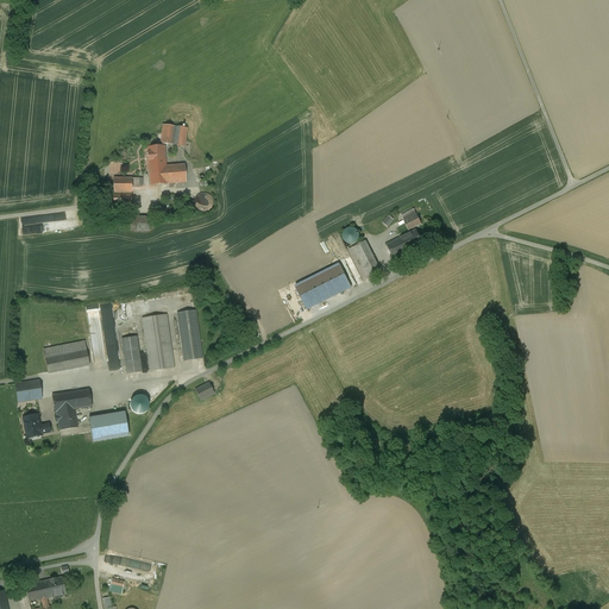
[(163,125),(162,130),(161,144),(173,145),(175,126),(163,125)]
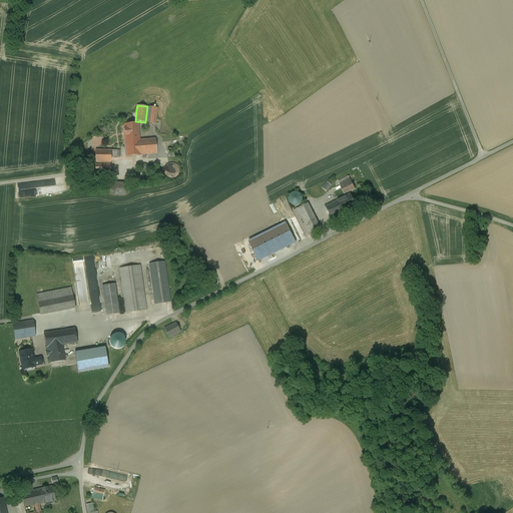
[(157,107),(147,106),(145,122),(155,123),(157,107)]
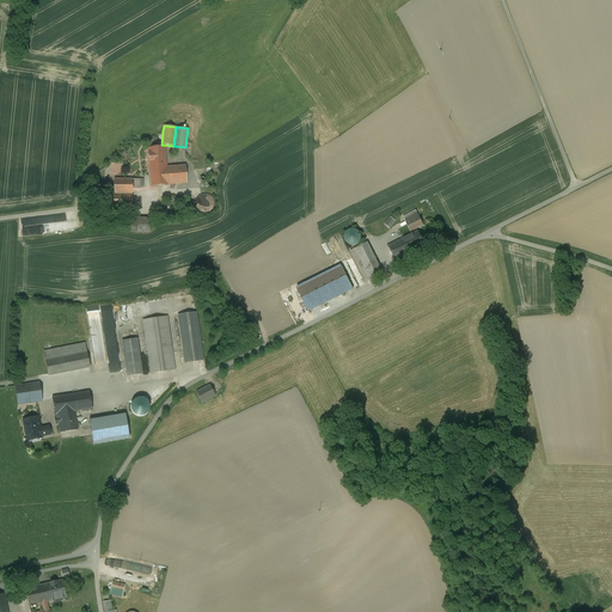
[(165,147),(148,148),(151,187),(169,185),(167,167),(165,147)]
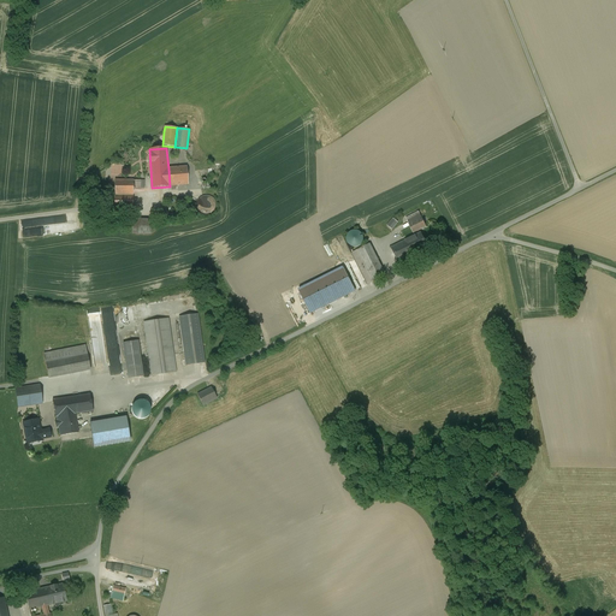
[(169,169),(170,187),(171,187),(176,185),(188,185),(187,167),(169,169)]
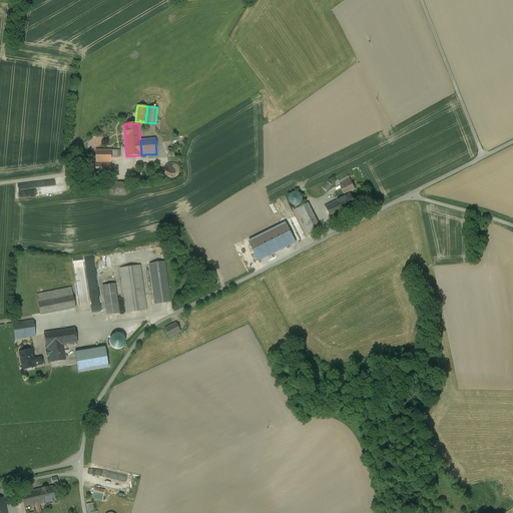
[(111,150),(95,150),(95,162),(110,162),(110,157),(111,150)]
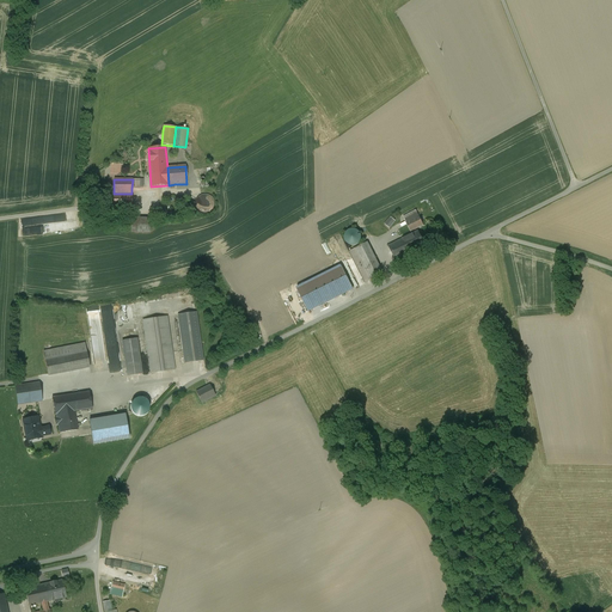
[(132,194),(114,194),(114,209),(132,209),(132,194)]
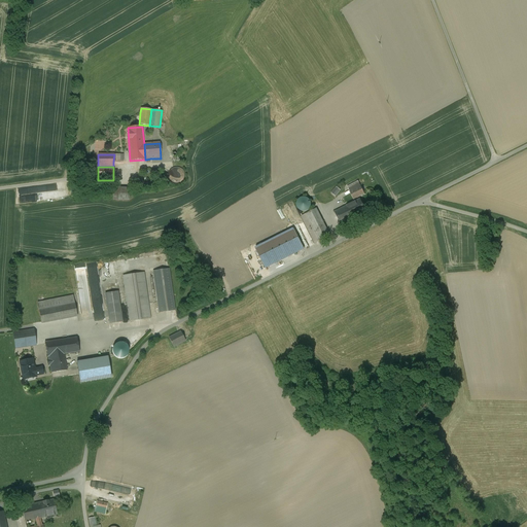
[(358,181),(347,186),(353,200),(364,194),(358,181)]
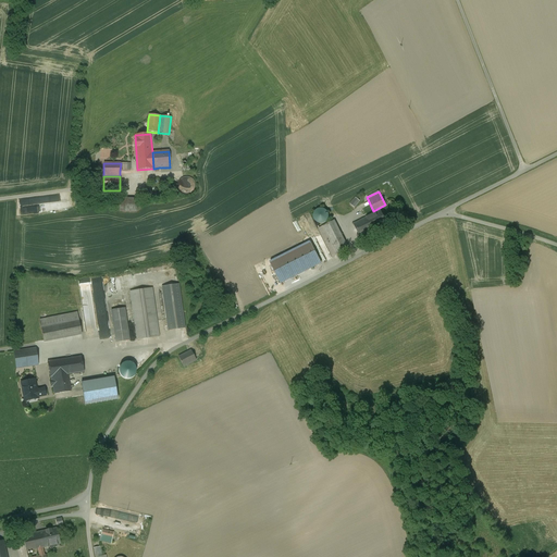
[(136,199),(120,198),(120,211),(136,212),(136,199)]
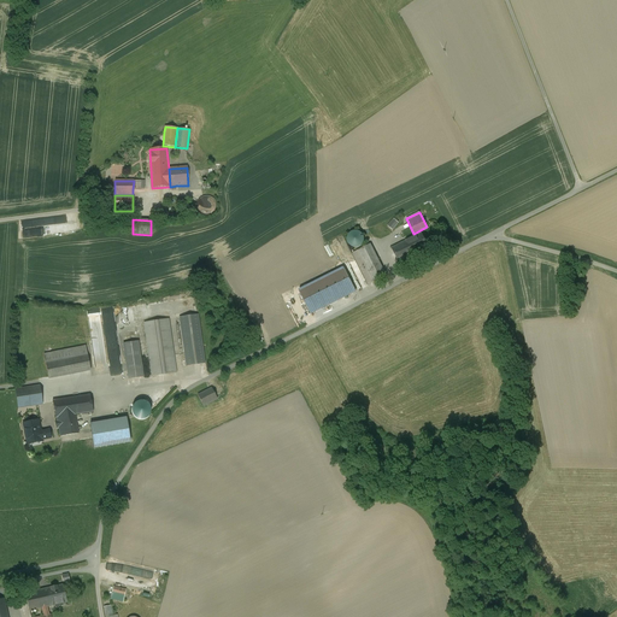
[(363,234),(350,229),(345,244),(358,248),(363,234)]
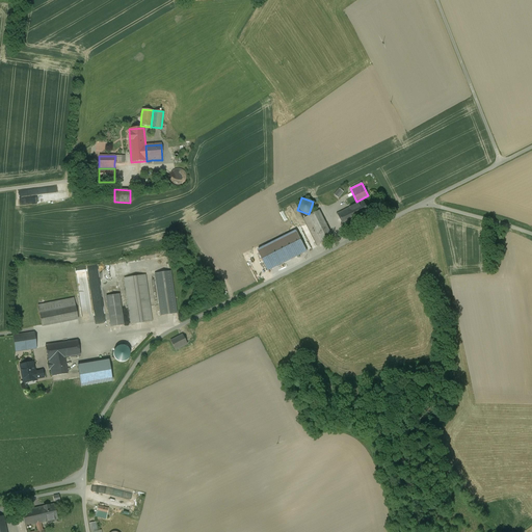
[(363,202),(338,214),(345,227),(369,214),(363,202)]
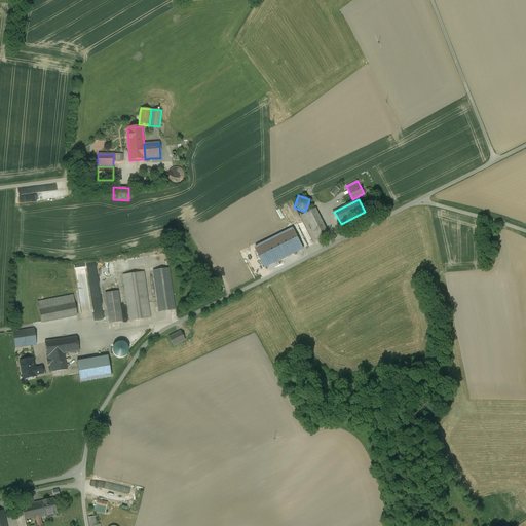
[(315,209),(306,214),(320,240),(330,235),(315,209)]
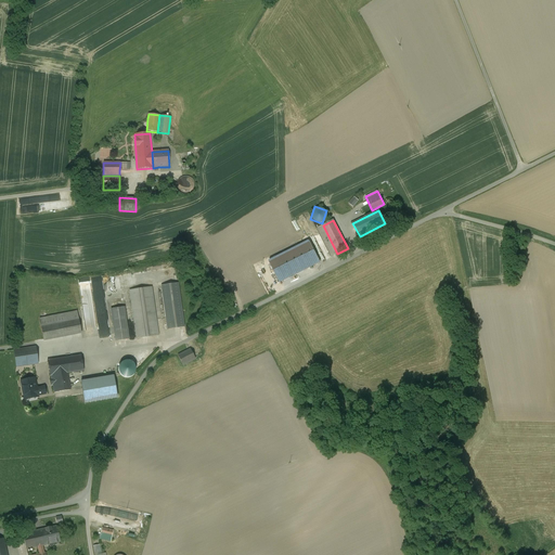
[(332,257),(337,254),(323,226),(317,228),(332,257)]
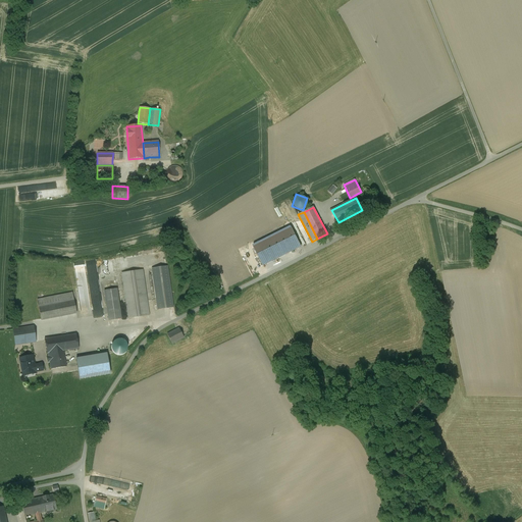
[(301,247),(291,226),(253,246),(263,266),(301,247)]
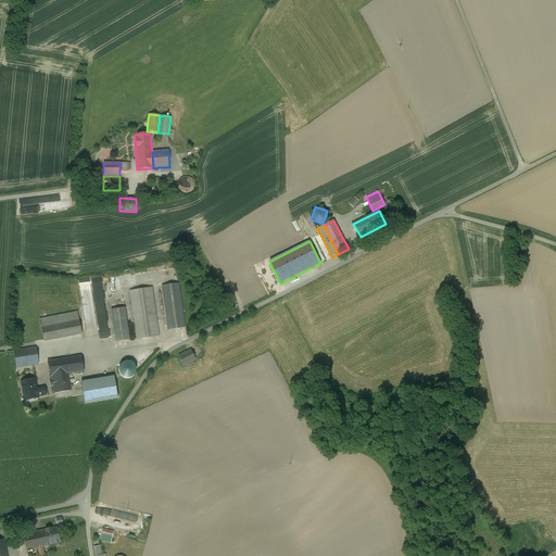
[(178,283),(162,287),(168,330),(185,328),(178,283)]
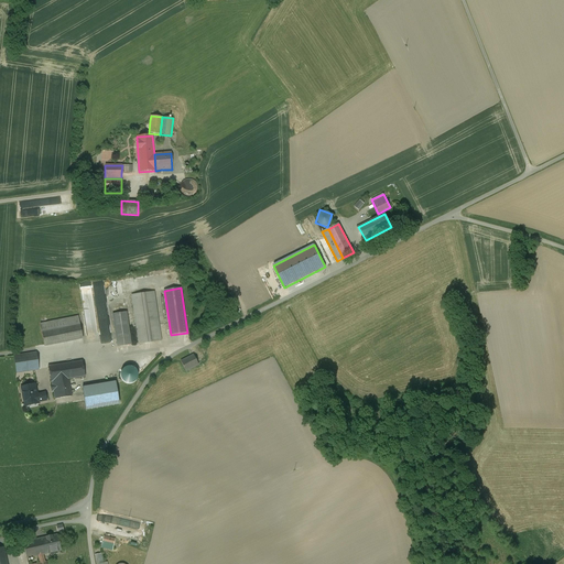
[(156,289),(133,291),(140,340),(162,338),(156,289)]
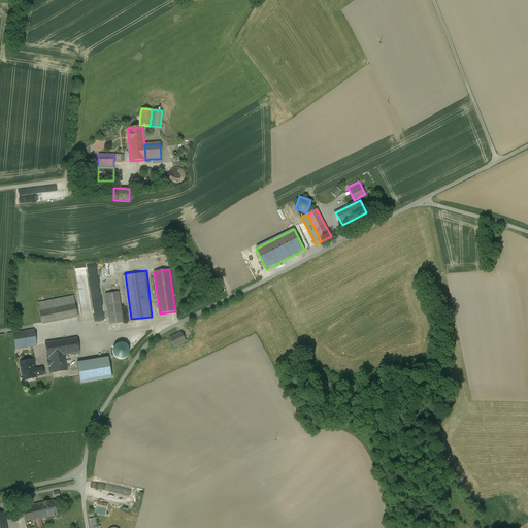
[(120,289),(106,291),(111,322),(124,320),(120,289)]
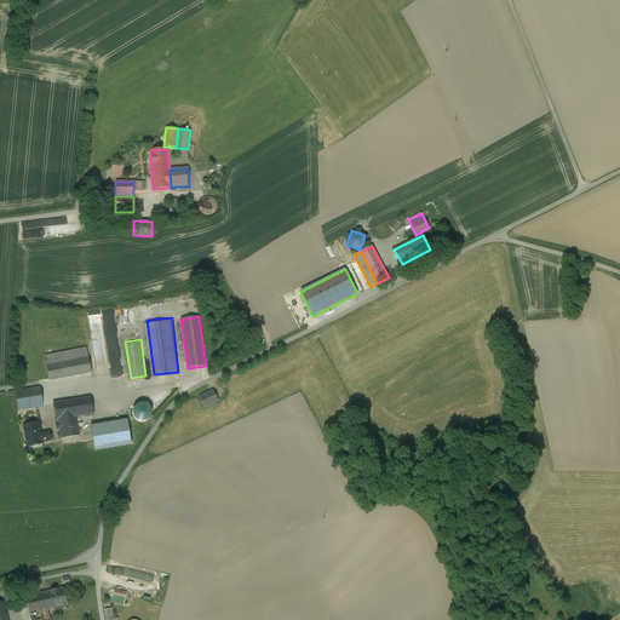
[(86,348),(44,356),(49,380),(91,372),(86,348)]
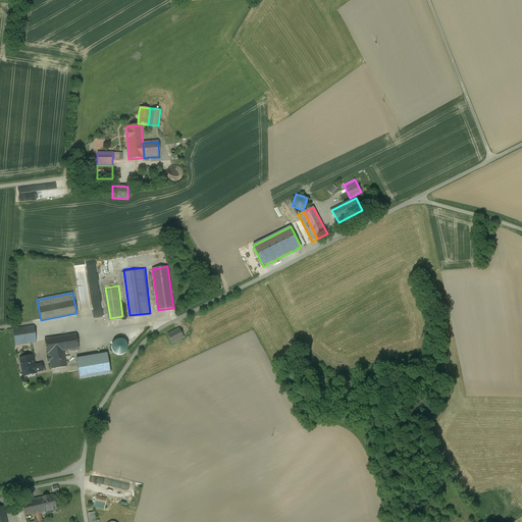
[(94,306),(99,305),(100,308),(101,308),(100,300),(91,301),(92,308),(94,308),(94,306)]
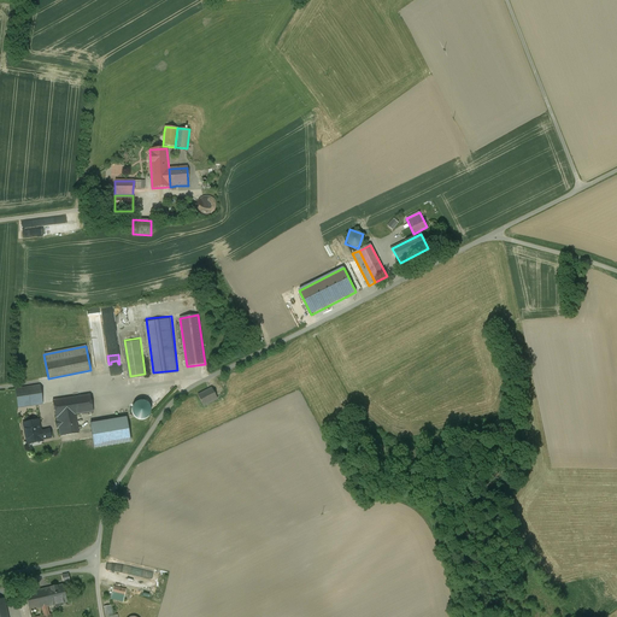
[(40,386),(16,391),(18,409),(42,404),(40,386)]
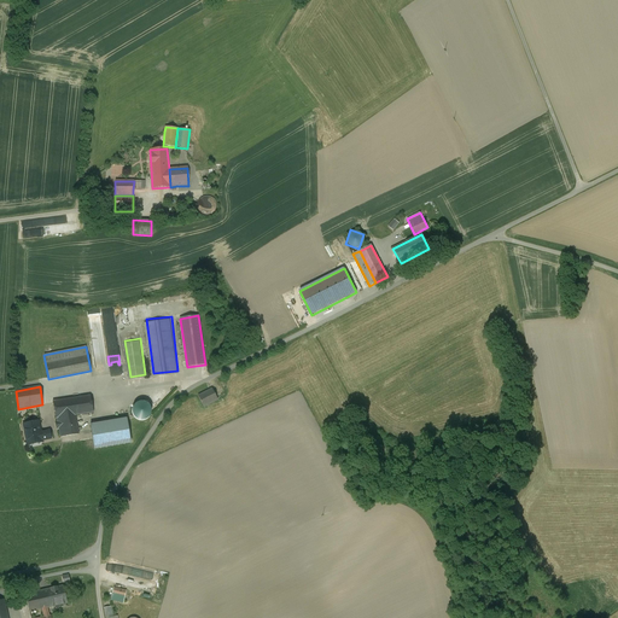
[(213,389),(198,396),(204,407),(217,400),(213,389)]
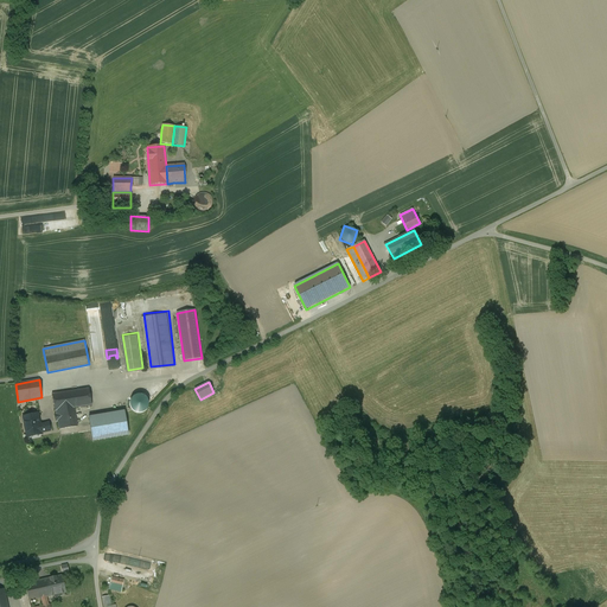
[(88,389),(52,395),(56,415),(55,415),(56,421),(57,421),(59,429),(77,427),(74,409),(91,406),(88,389)]
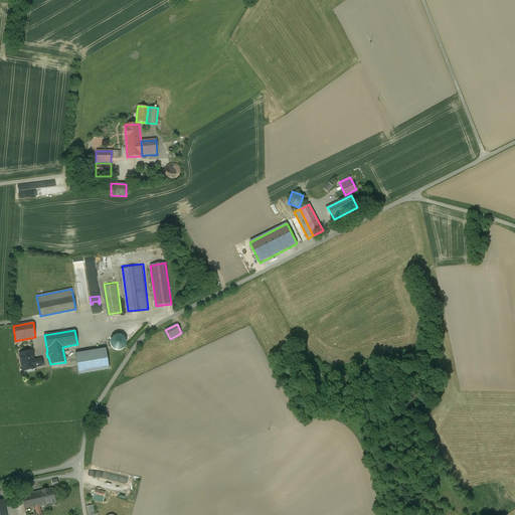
[(112,337),(111,340),(110,343),(111,346),(112,347),(114,349),(117,350),(120,350),(123,349),(124,348),(125,346),(126,343),(125,339),(124,337),(122,336),(120,335),(117,335),(115,336),(112,337)]
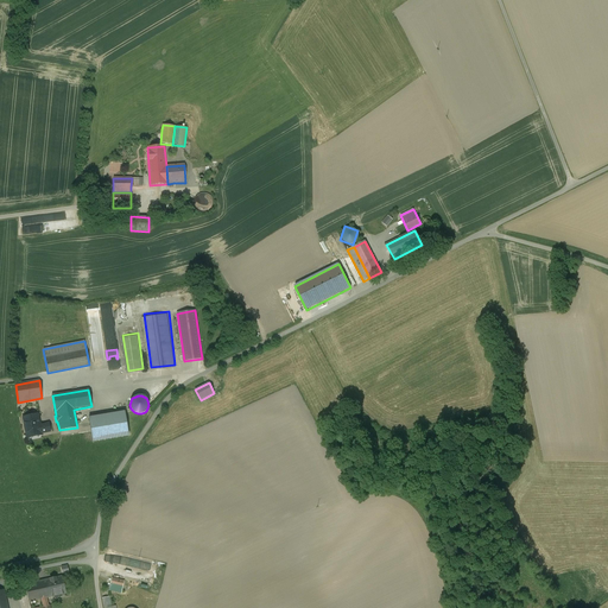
[(125,412),(88,418),(92,432),(93,442),(128,436),(125,412)]
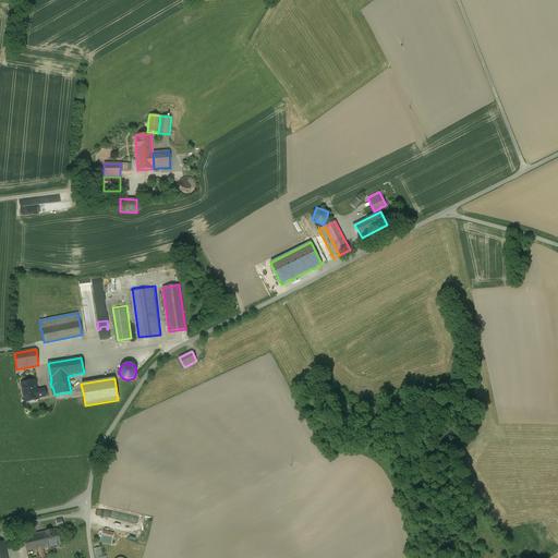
[(35,380),(21,383),(25,402),(38,399),(38,398),(46,396),(45,390),(37,391),(35,380)]
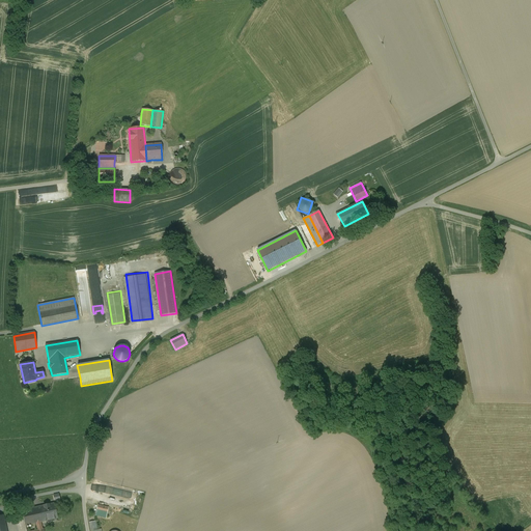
[(54,503),(22,510),(25,526),(36,523),(40,522),(57,519),(54,503)]
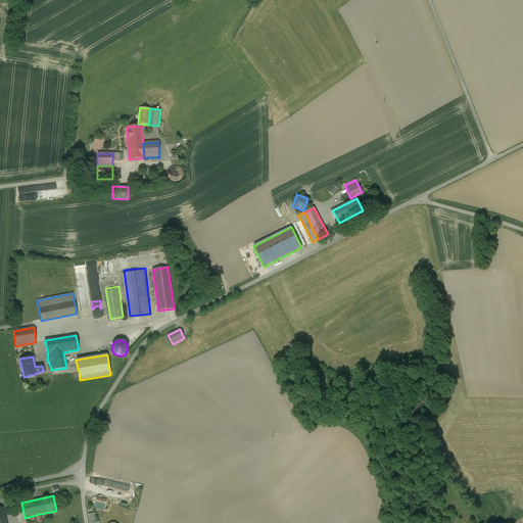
[(94,514),(88,515),(89,522),(99,522),(96,522),(94,514)]
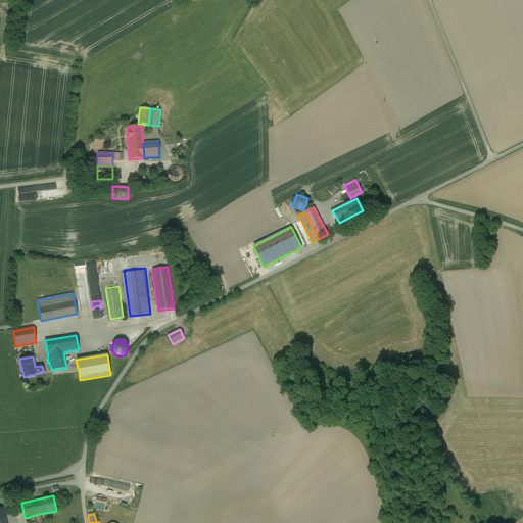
All buildings are outlined.
